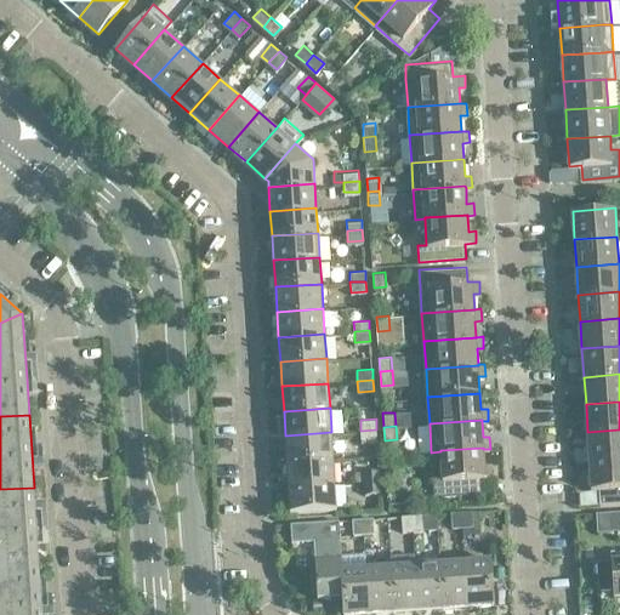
[(362,440),(377,440),(376,430),(360,431),(362,440)]
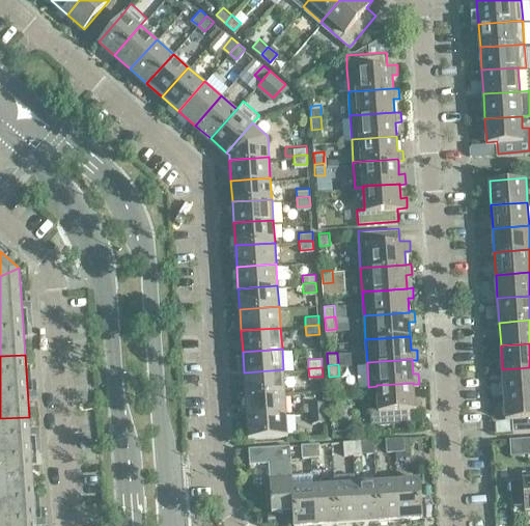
[(529,367),(502,369),(504,392),(529,390),(529,367)]
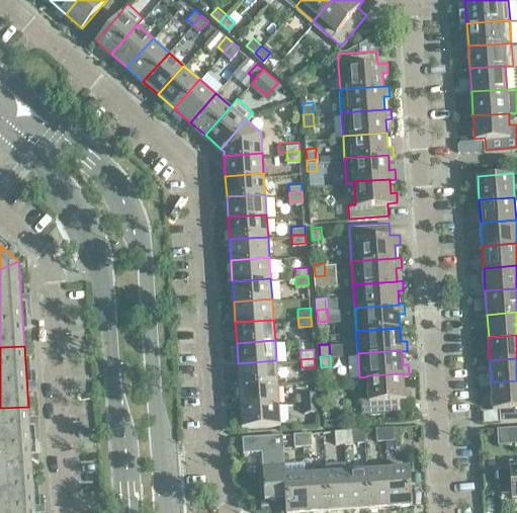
[(239,383),(277,381),(276,360),(238,363),(239,383)]
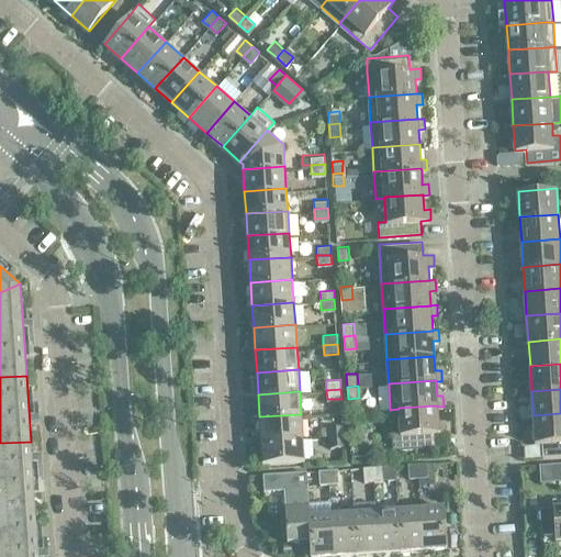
[(399,409),(401,433),(392,433),(393,448),(436,445),(435,432),(446,431),(445,420),(438,421),(437,407),(437,405),(399,408),(399,409)]
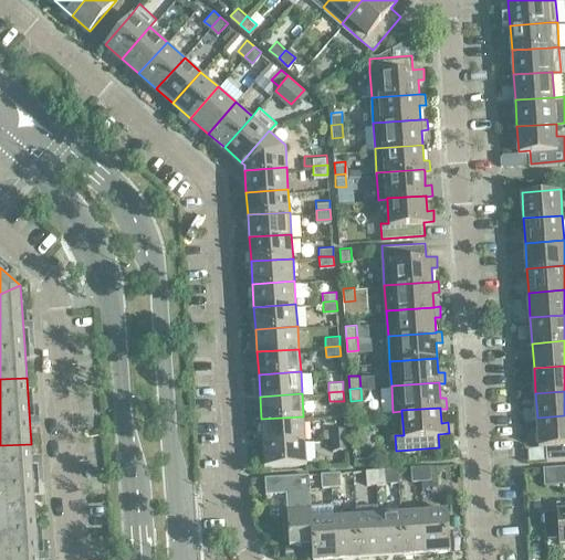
[(546,457),(564,456),(564,415),(537,418),(539,445),(546,444),(546,457)]
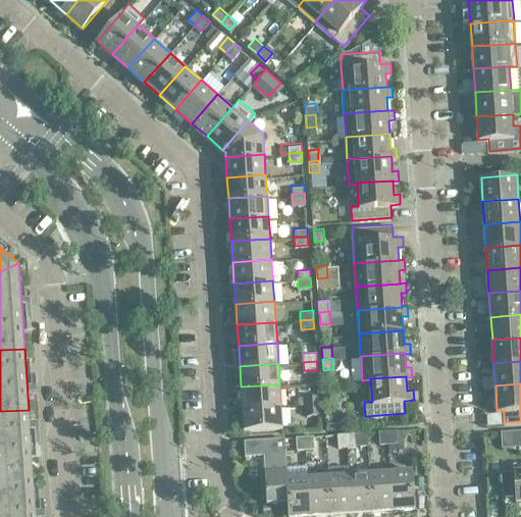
[(243,408),(281,405),(279,384),(241,386),(243,408)]
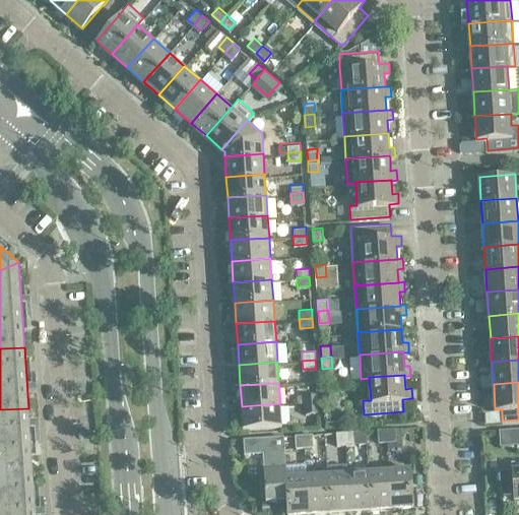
[(317,392),(304,393),(305,401),(317,401),(317,392)]
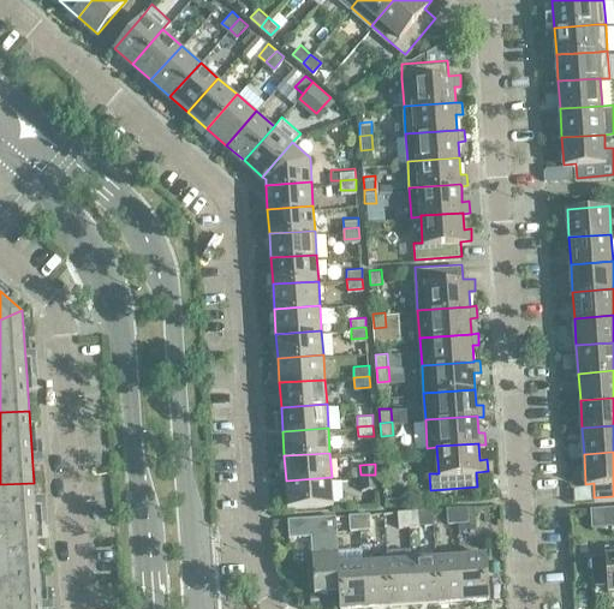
[(361,485),(376,484),(375,475),(361,475),(361,485)]
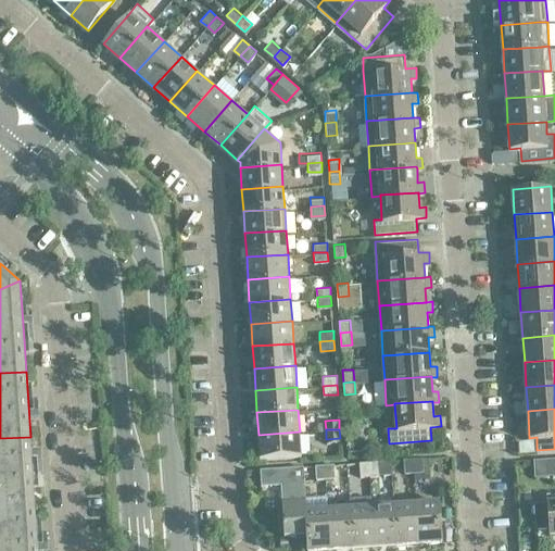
[(259,435),(260,458),(301,455),(300,431),(259,435)]
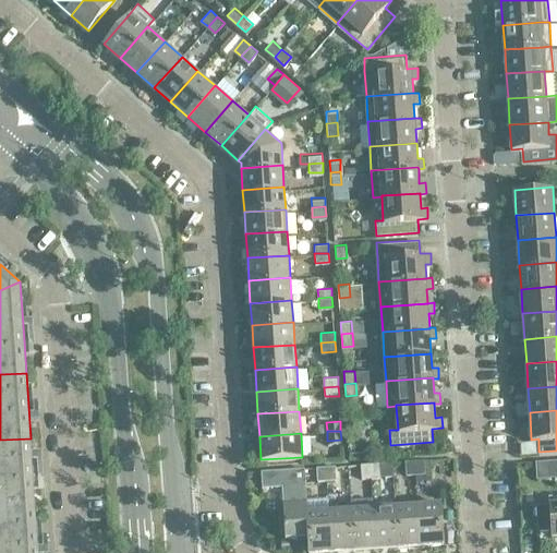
[(0,506),(35,504),(33,471),(31,439),(0,440),(0,506)]
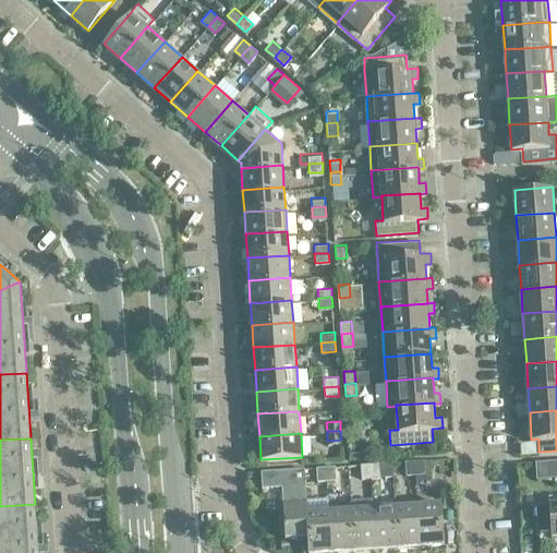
[(363,446),(351,447),(351,456),(363,456),(363,446)]
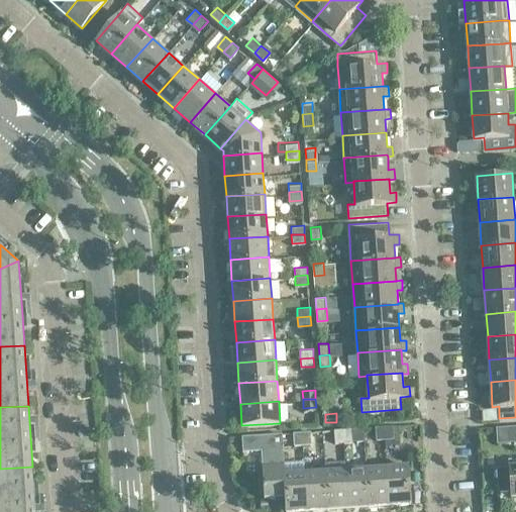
[(377,438),(385,437),(384,424),(376,425),(377,438)]
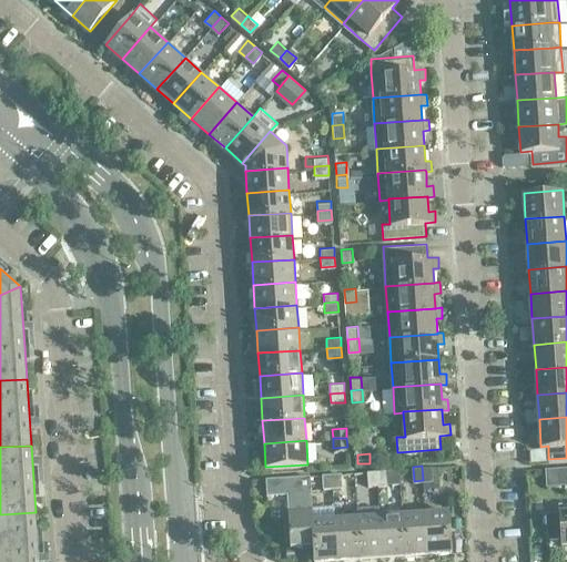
[(432,466),(422,466),(423,480),(433,479),(432,466)]
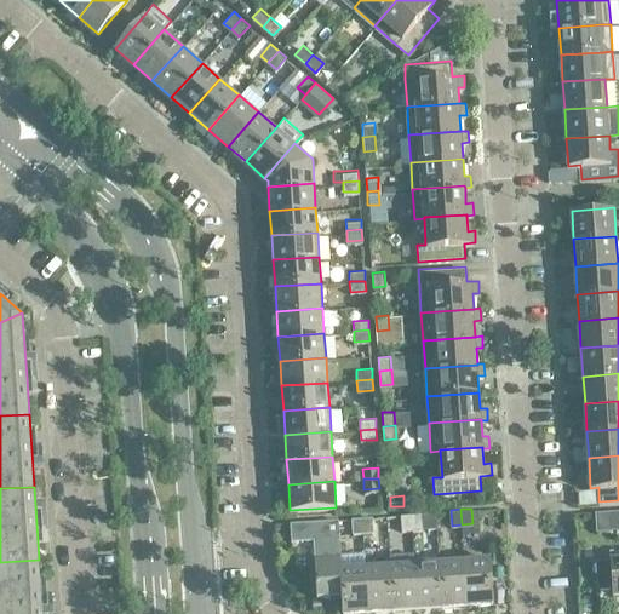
[(423,527),(422,511),(412,512),(413,528),(423,527)]
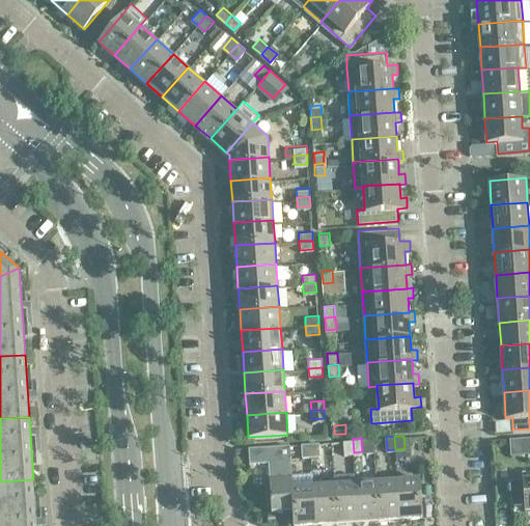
[(343,440),(344,452),(354,452),(353,439),(343,440)]
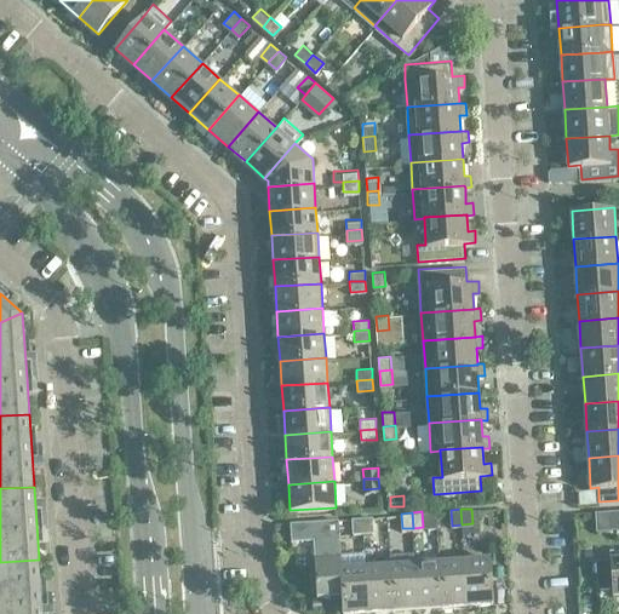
[(373,531),(373,515),(362,516),(364,532),(373,531)]
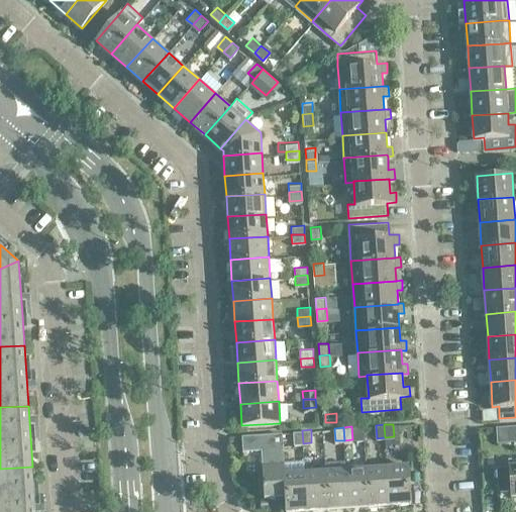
[(293,430),(294,443),(303,443),(302,430),(293,430)]
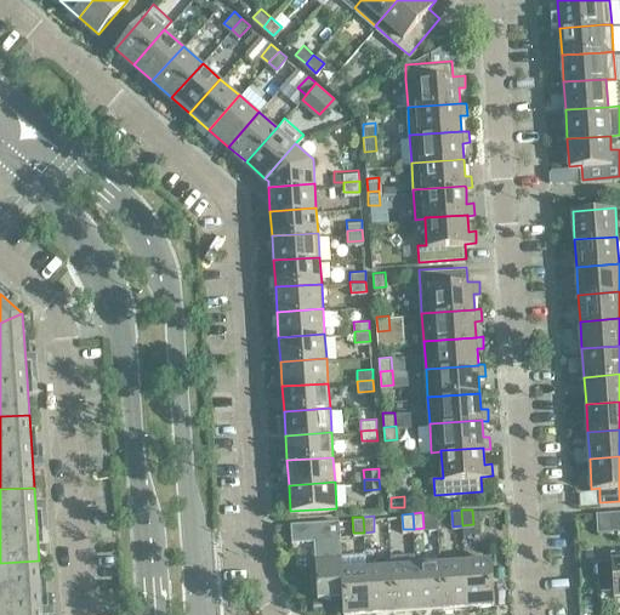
[(339,518),(288,523),(289,544),(314,541),(318,596),(342,594),(343,594),(341,568),(342,568),(339,518)]
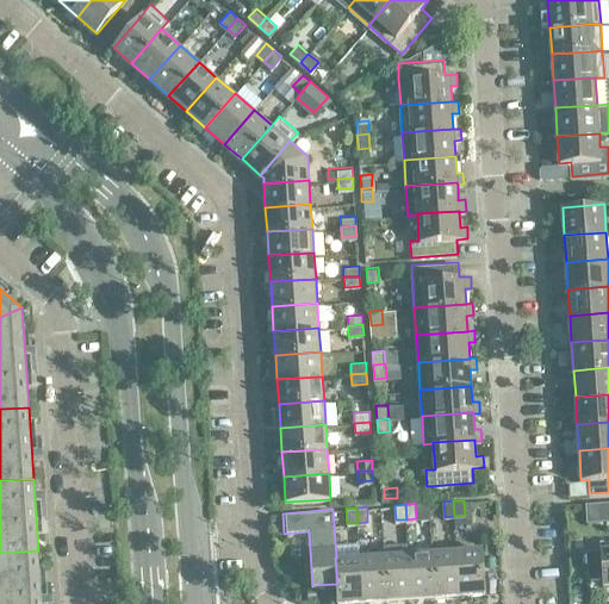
[(608,537),(600,539),(601,548),(585,549),(588,578),(602,577),(603,584),(608,583),(608,537)]
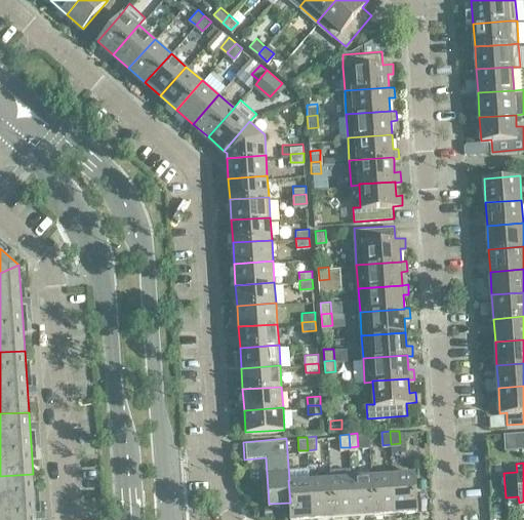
[(354,514),(351,475),(351,468),(329,469),(330,477),(333,516),(354,514)]
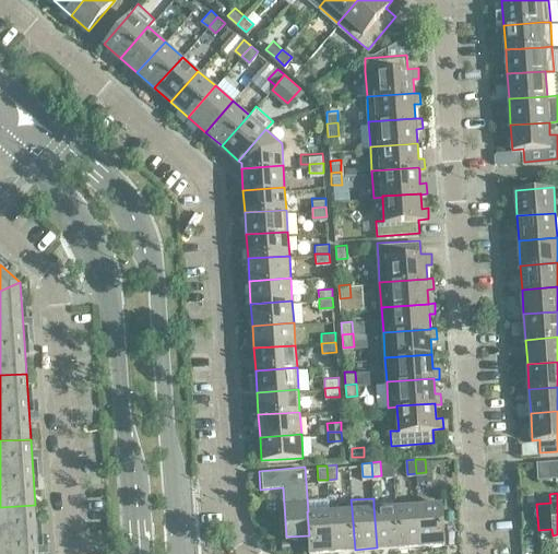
[(418,504),(422,545),(444,543),(442,502),(418,504)]
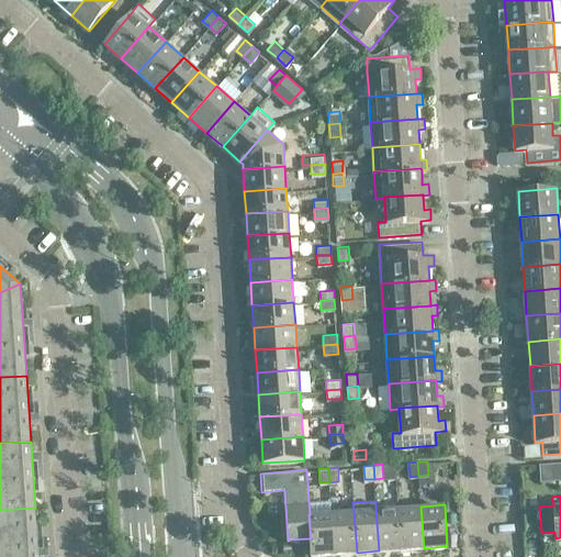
[(401,549),(424,548),(421,507),(399,508),(401,549)]
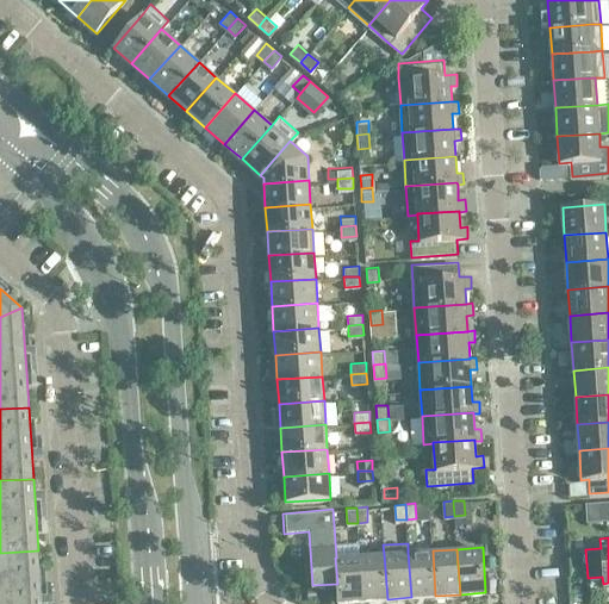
[(42,603),(38,550),(0,553),(0,603),(42,603)]
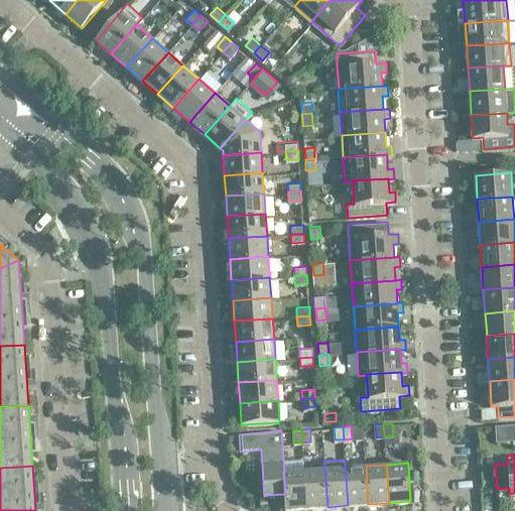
[(348,505),(368,504),(366,466),(345,467),(348,505)]
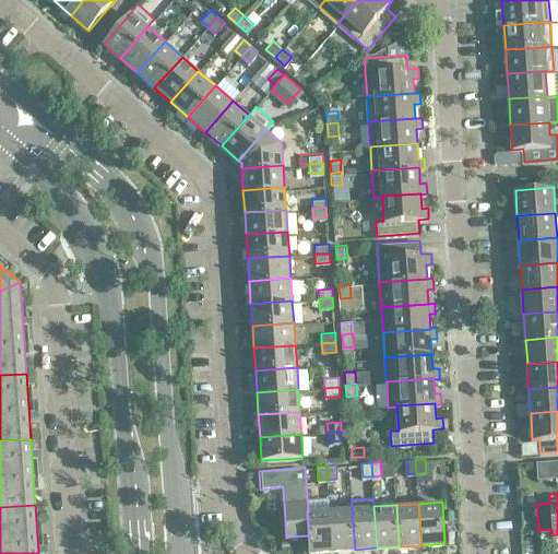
[(332,551),(355,550),(352,508),(330,509),(332,551)]
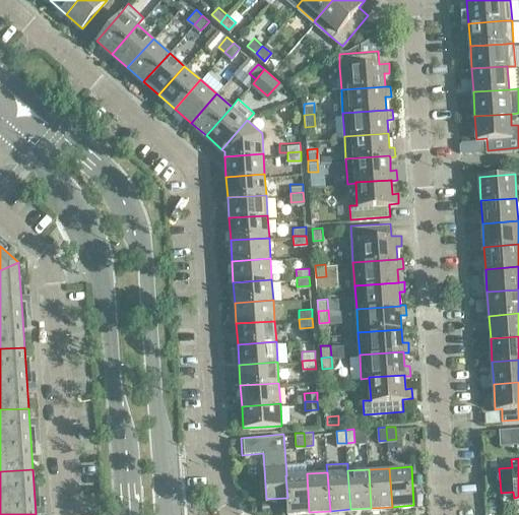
[(286,498),(287,514),(309,512),(307,473),(286,475),(285,475),(287,498),(286,498)]
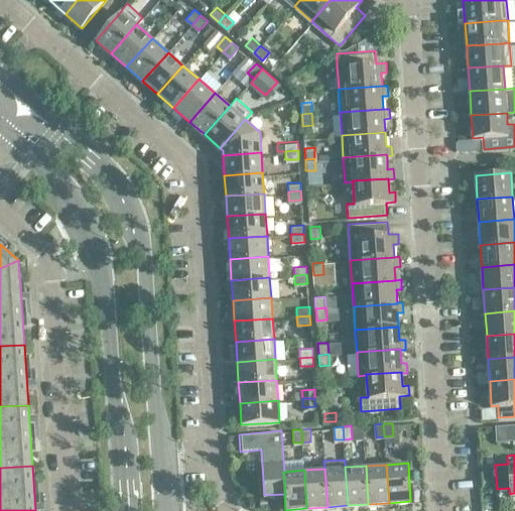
[(492,495),(482,495),(483,505),(492,505),(492,495)]
